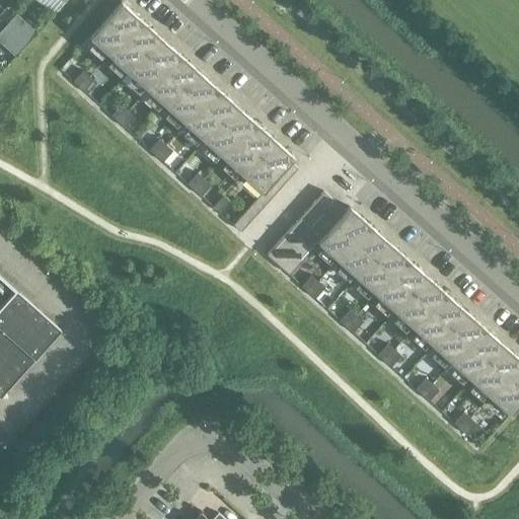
[(120,1),(88,36),(108,55),(140,18),(120,1)]
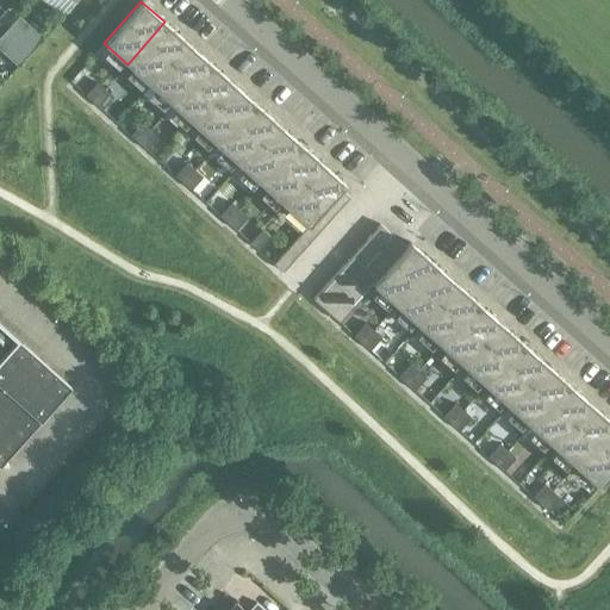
[(18,14),(6,29),(31,51),(43,37),(18,14)]
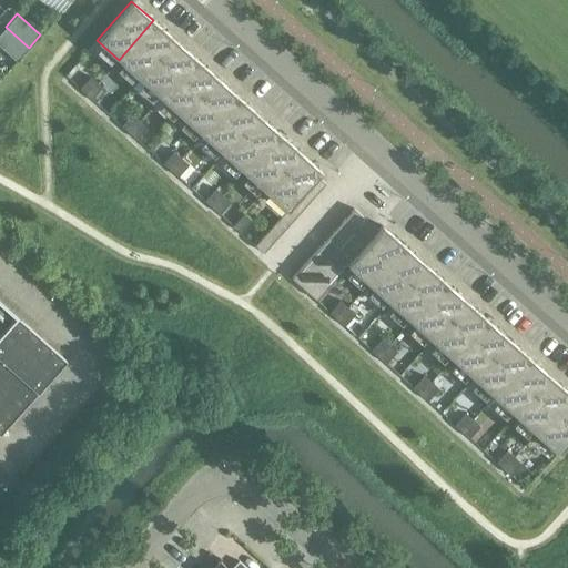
[(139,78),(174,39),(153,20),(119,60),(139,78)]
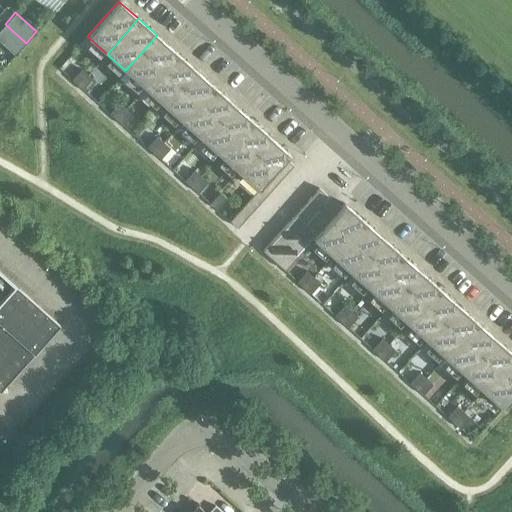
[(26,43),(5,24),(0,29),(0,41),(15,55),(26,43)]
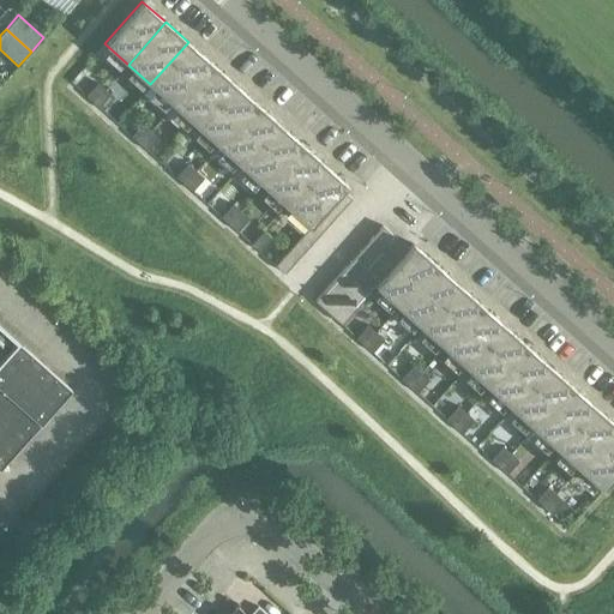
[(173,104),(211,62),(188,42),(150,84),(173,104)]
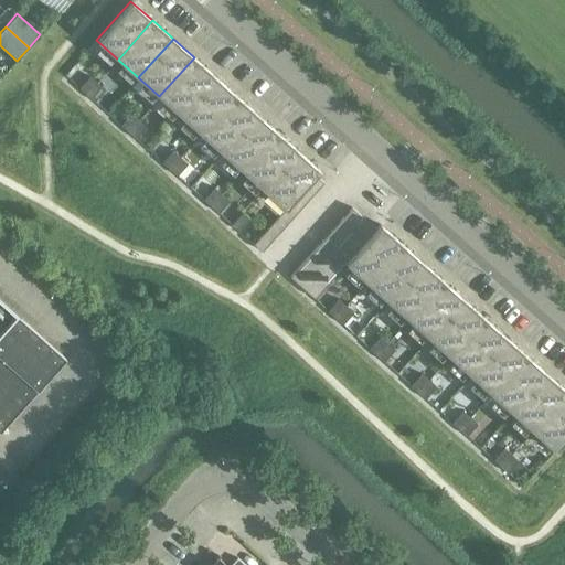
[(180,115),(214,76),(194,57),(159,96),(180,115)]
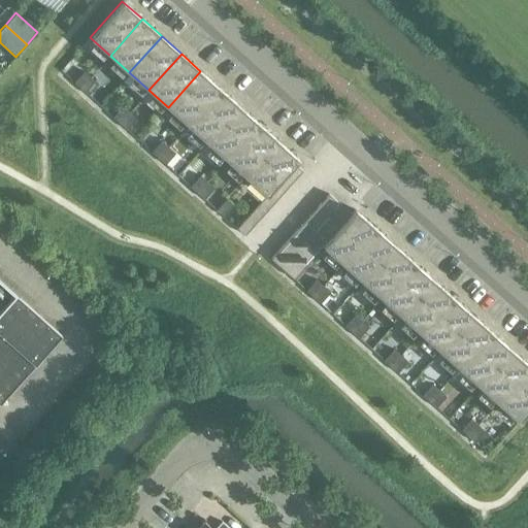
[(80,88),(91,77),(84,71),(73,83),(80,88)]
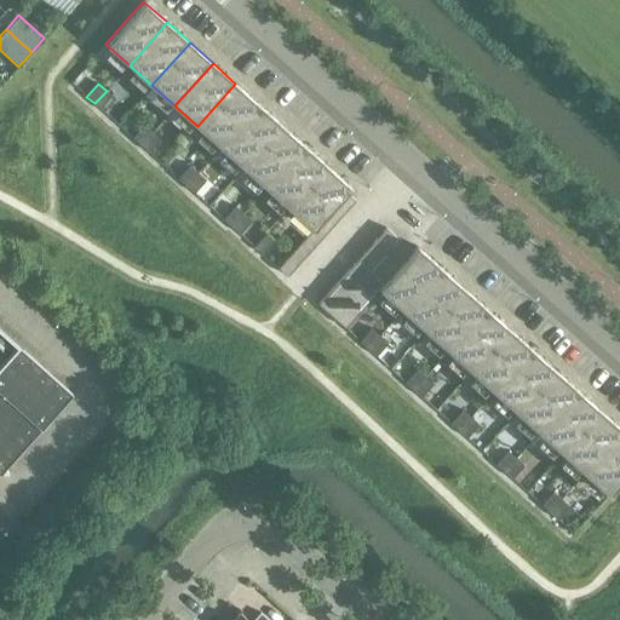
[(220,147),(258,104),(235,84),(197,126),(220,147)]
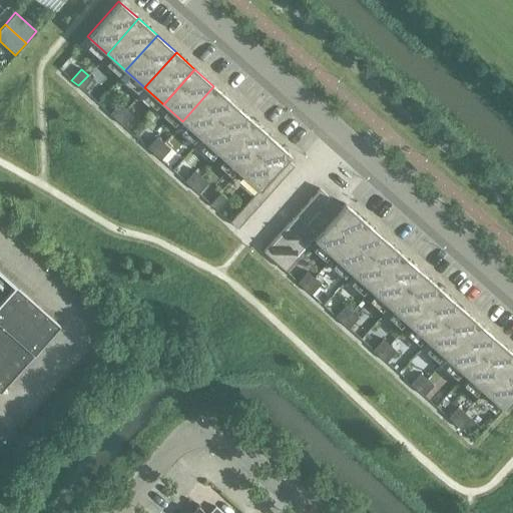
[(95,81),(88,75),(78,85),(85,92),(95,81)]
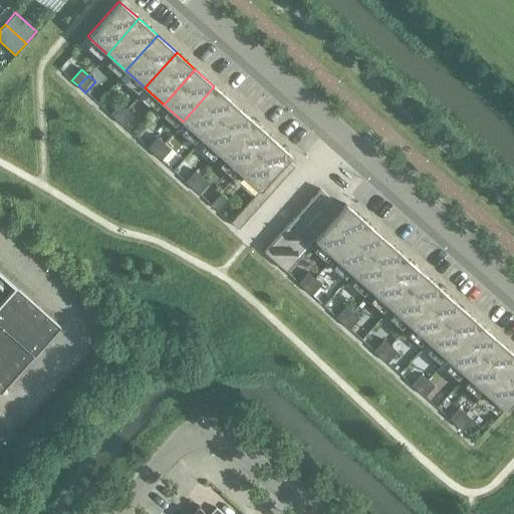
[(201,139),(233,102),(214,86),(183,121),(201,139)]
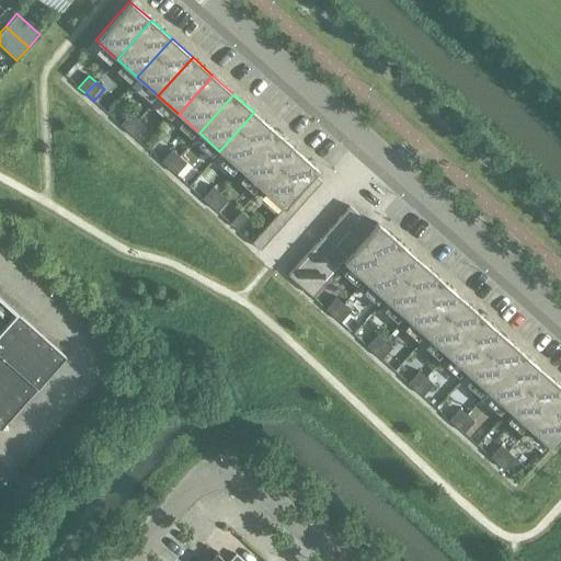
[(126,130),(137,118),(130,112),(119,124),(126,130)]
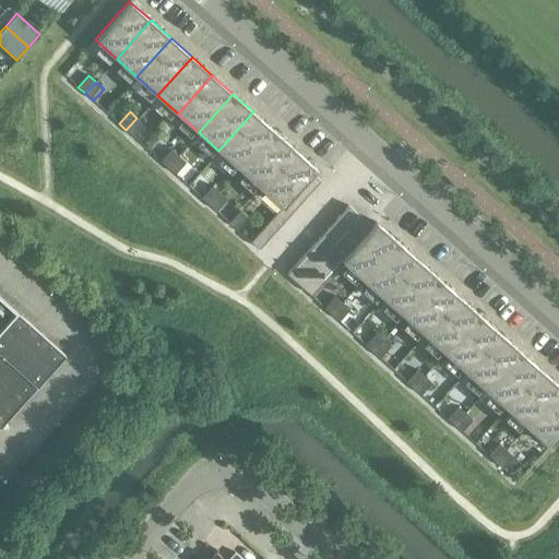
[(239,168),(274,130),(253,111),(218,151),(239,168)]
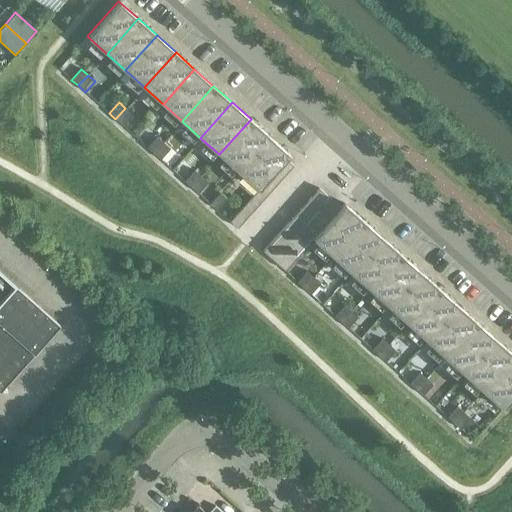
[(132,114),(125,108),(115,119),(122,125),(132,114)]
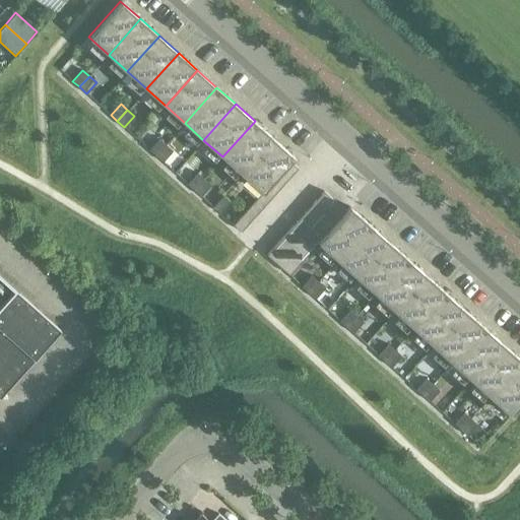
[(242,174),(273,138),(255,121),(222,156),(242,174)]
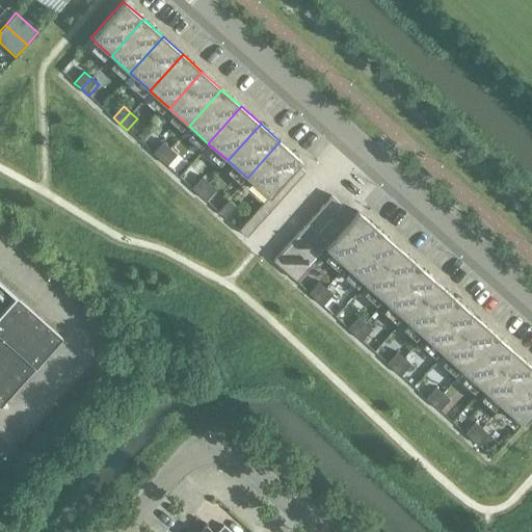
[(159,159),(169,148),(162,141),(152,153),(159,159)]
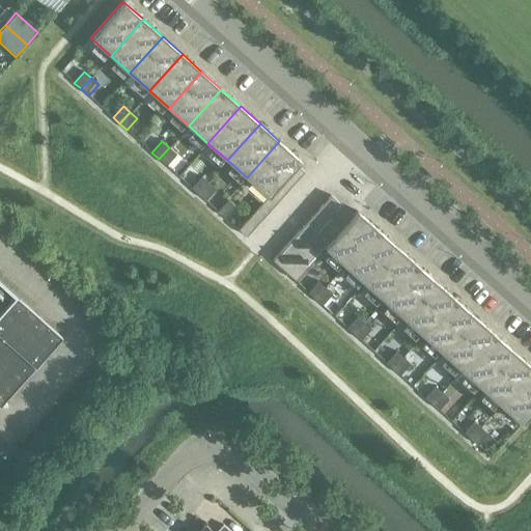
[(300,160),(279,141),(247,177),(268,196),(238,228),(246,235),(304,171),(297,164),(300,160)]
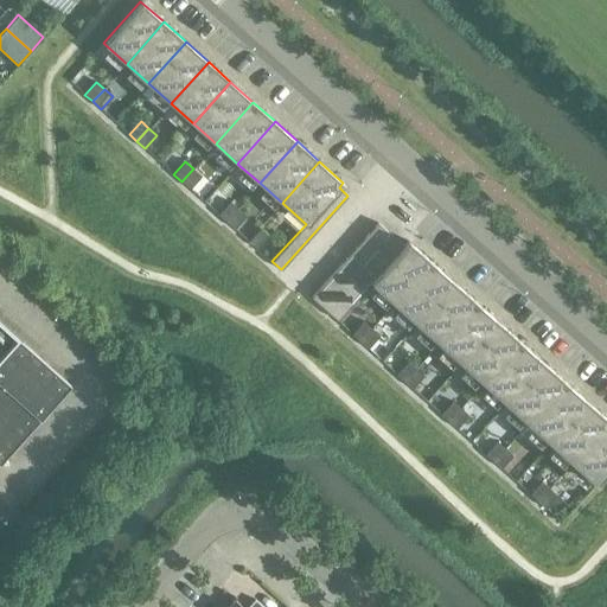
[(190,189),(202,176),(193,168),(181,181),(190,189)]
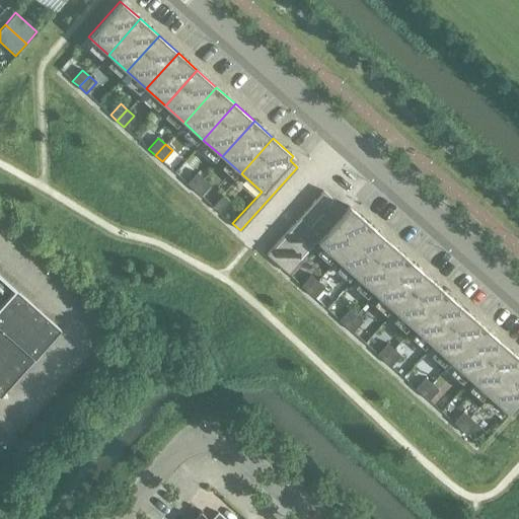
[(193,189),(203,177),(197,172),(187,182),(193,189)]
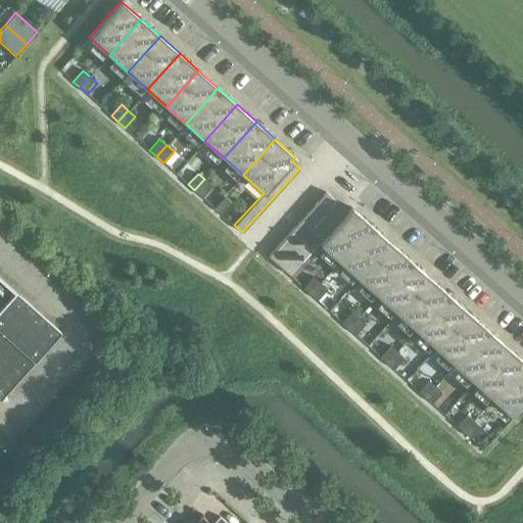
[(202,197),(211,186),(204,179),(194,190),(202,197)]
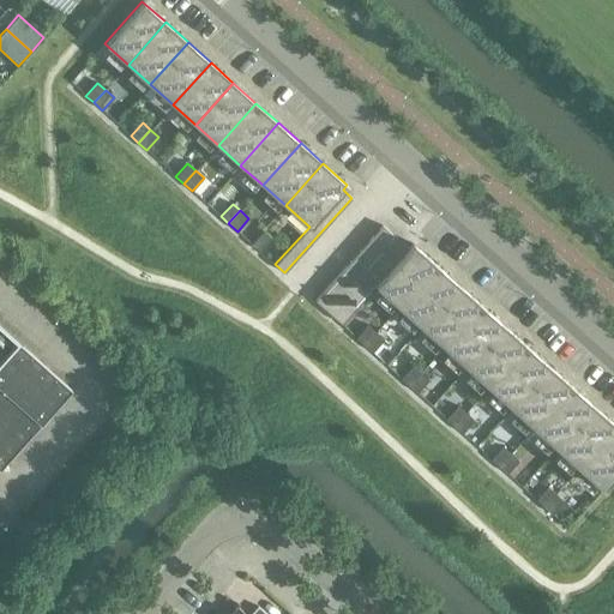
[(398,306),(437,265),(413,244),(408,248),(381,226),(315,300),(341,324),(375,286),(398,306)]
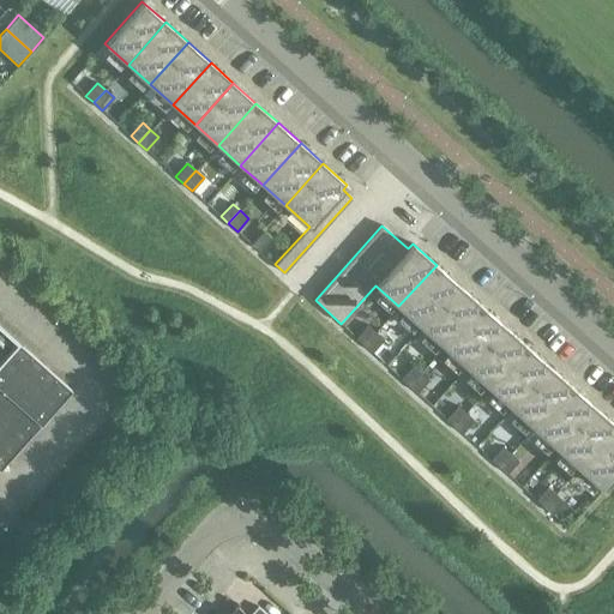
[(259,251),(271,238),(263,232),(252,244),(259,251)]
